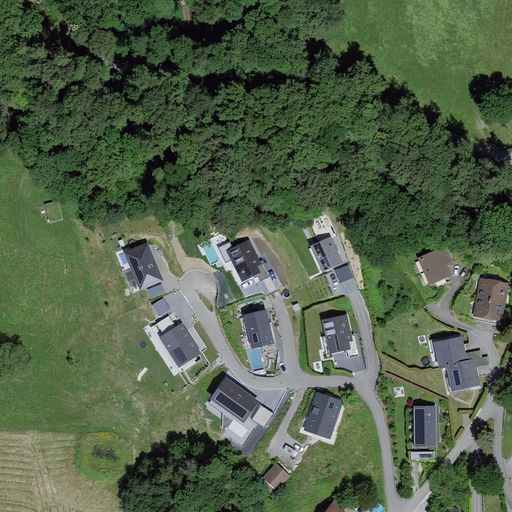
[(331,237),(310,247),(322,272),(343,263),(331,237)]
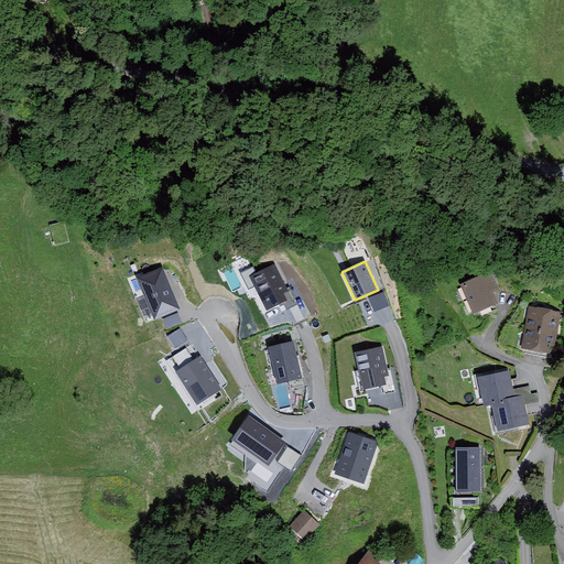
[(292,299),(274,263),(249,277),(267,311),(292,299)]
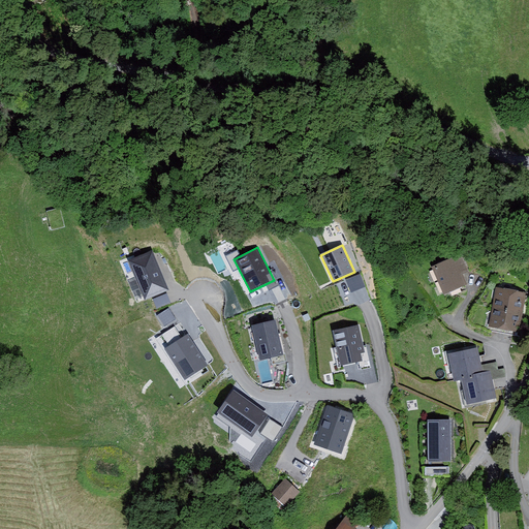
[(152,253),(129,261),(145,299),(167,290),(152,253)]
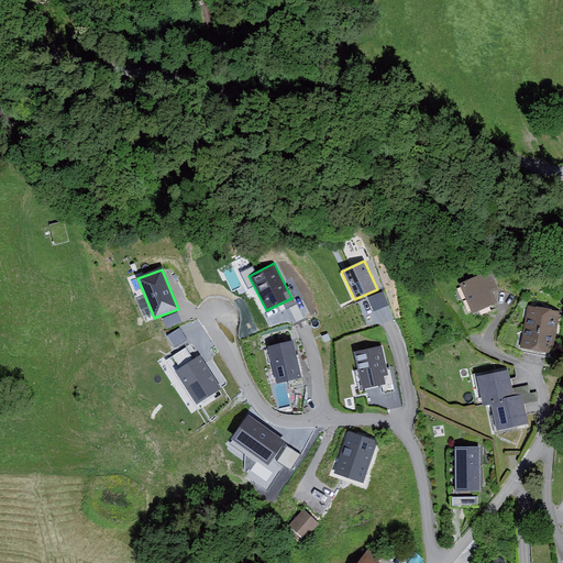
[(494,272),(462,285),(475,318),(499,308),(494,295),(501,291),(494,272)]
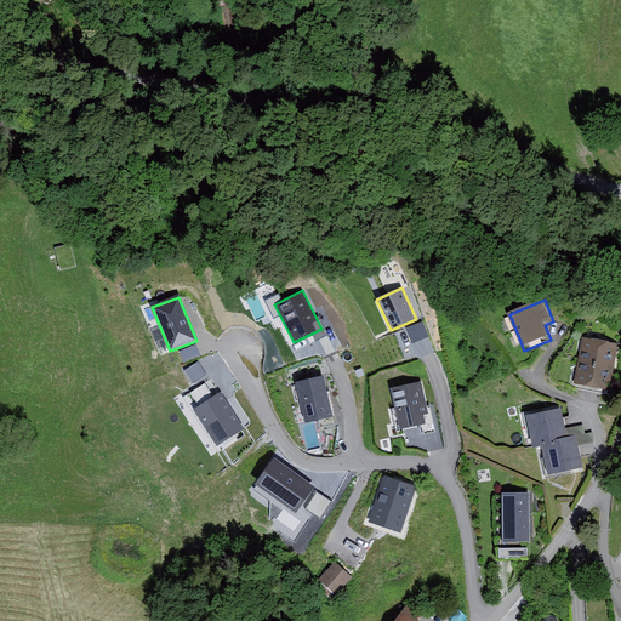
[(414,342),(429,336),(423,320),(406,328),(414,342)]
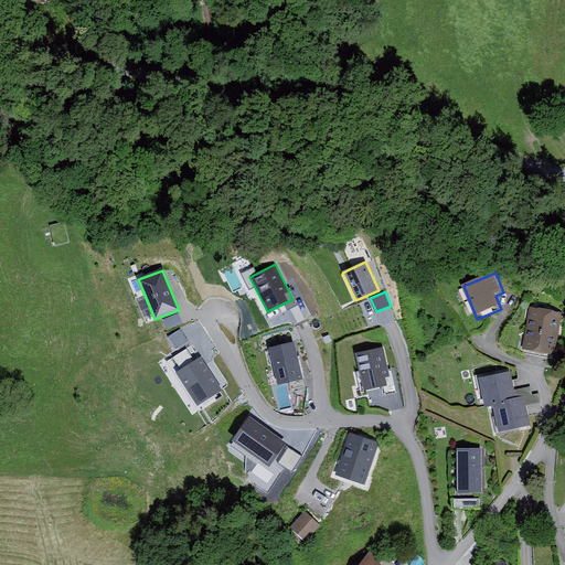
[(294,308),(297,319),(309,316),(306,305),(294,308)]
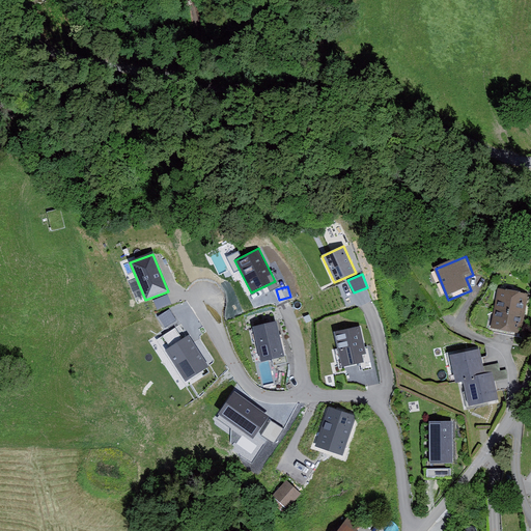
[(530,295),(499,288),(492,332),(523,337),(530,295)]
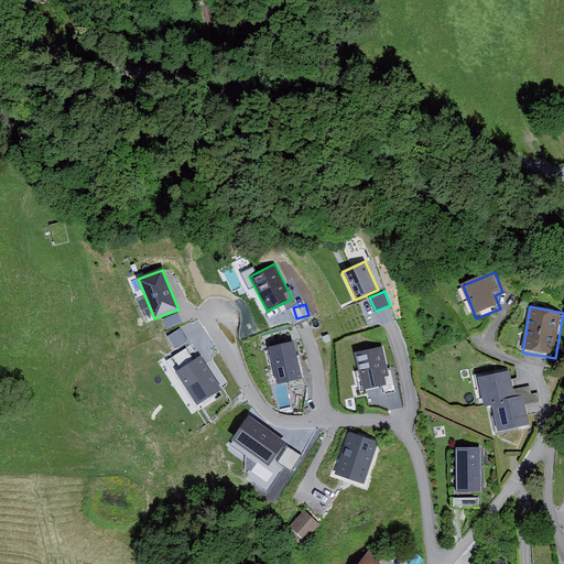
[(297,335),(266,344),(277,381),(307,372),(297,335)]
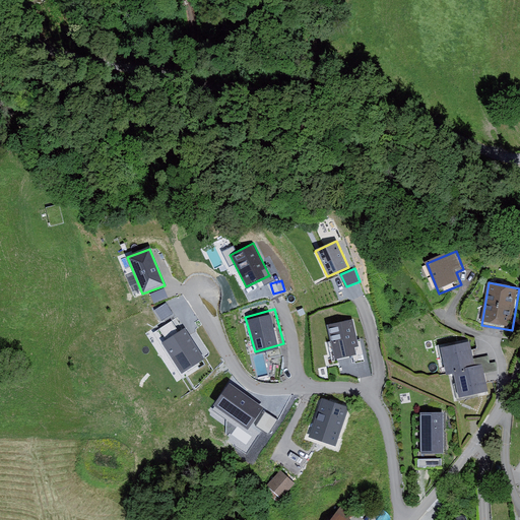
[(352,320),(328,325),(335,360),(361,354),(352,320)]
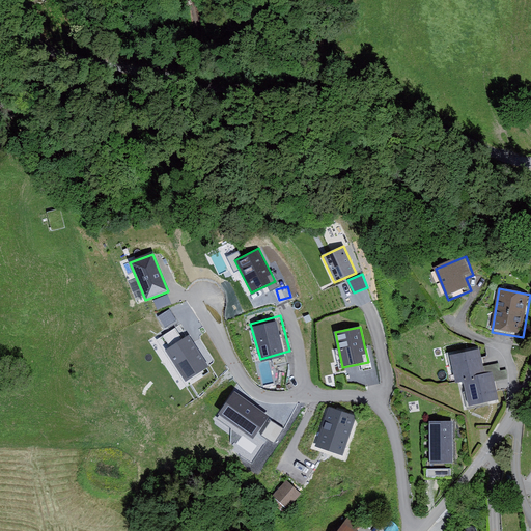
[(186,330),(156,346),(179,389),(210,372),(186,330)]
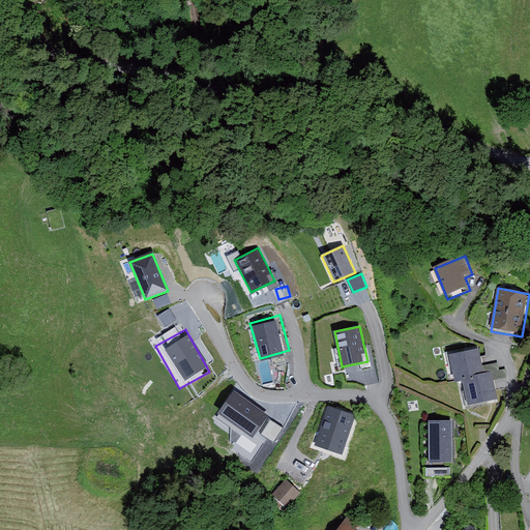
[(478,349),(450,356),(458,385),(466,383),(472,409),(499,402),(492,373),(484,375),(478,349)]
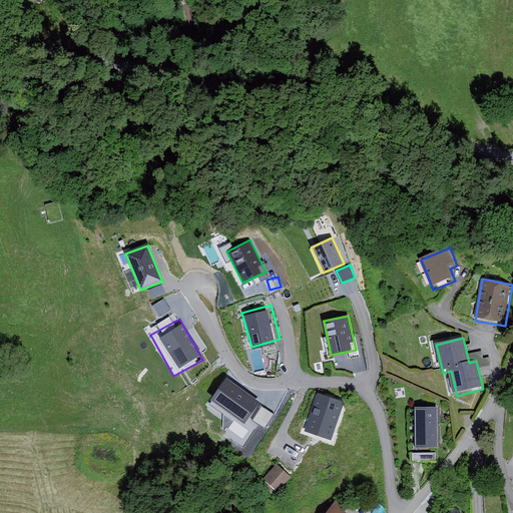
[(260,403),(226,379),(211,399),(244,423),(260,403)]
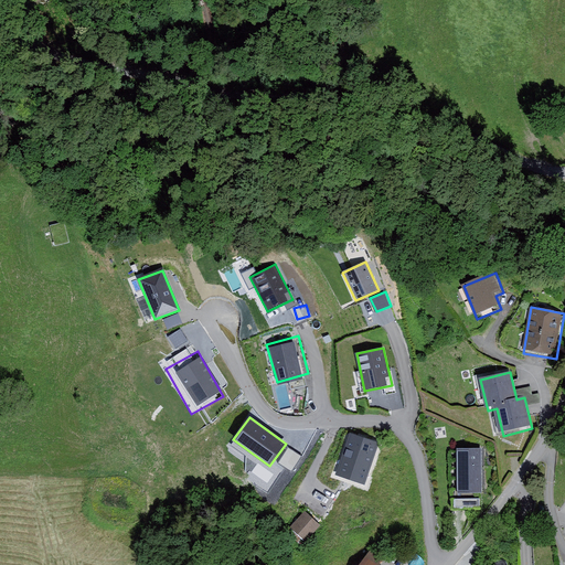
[(379,443),(350,434),(336,475),(364,484),(379,443)]
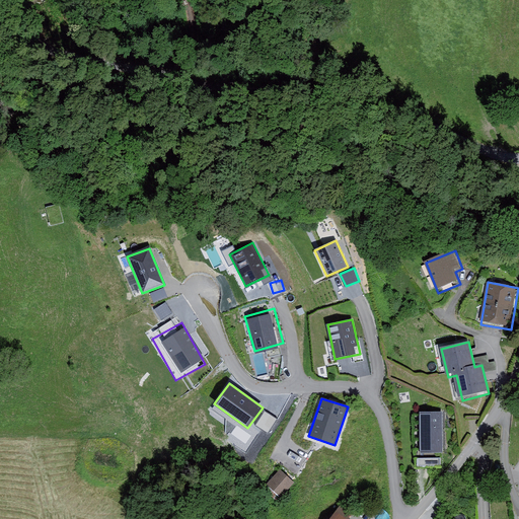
[(265,411),(256,424),(269,431),(277,419),(265,411)]
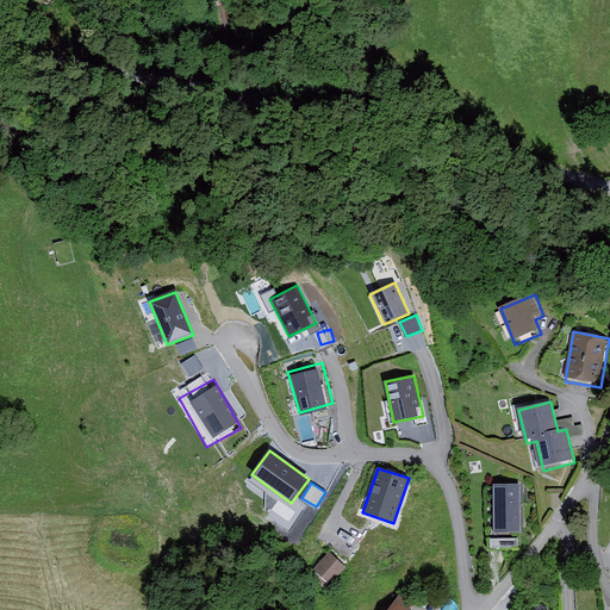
[(520,486),(495,486),(496,536),(521,536),(520,486)]
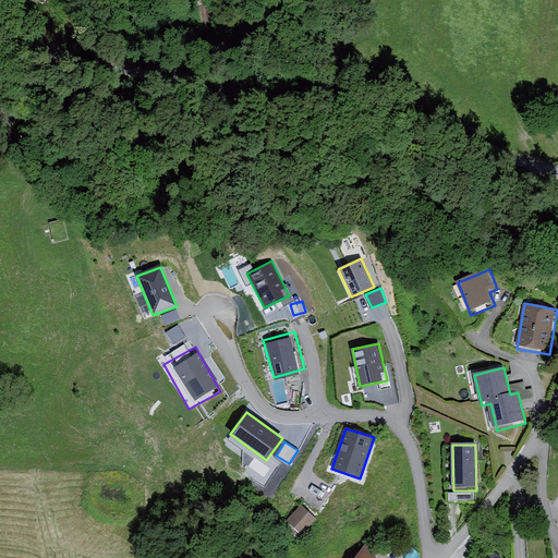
[(302,504),(287,520),(302,535),(317,519),(302,504)]
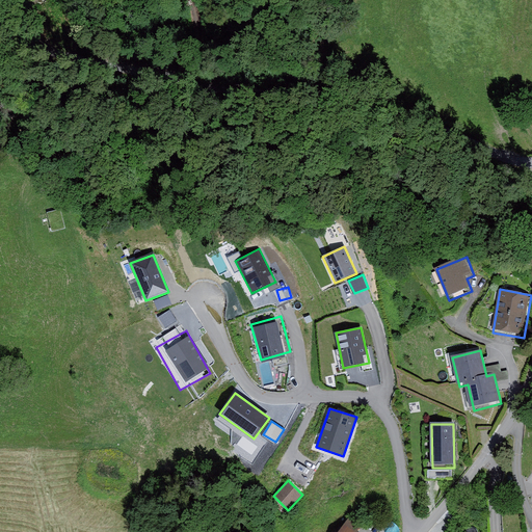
[(339,531),(362,531),(366,527),(350,516),(339,531)]
